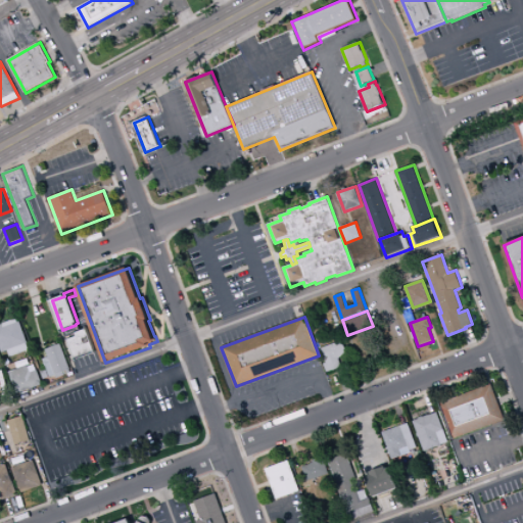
[(18,318),(28,343),(7,351),(2,352),(0,346),(0,325),(2,325),(2,324),(18,318)]
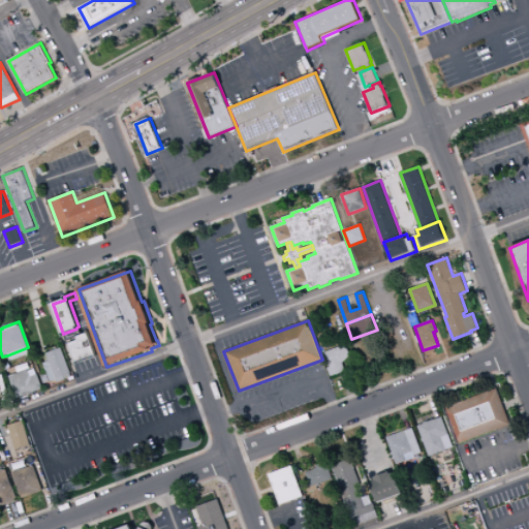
[(76,337),(88,333),(96,356),(75,364),(68,344),(78,340),(76,337)]
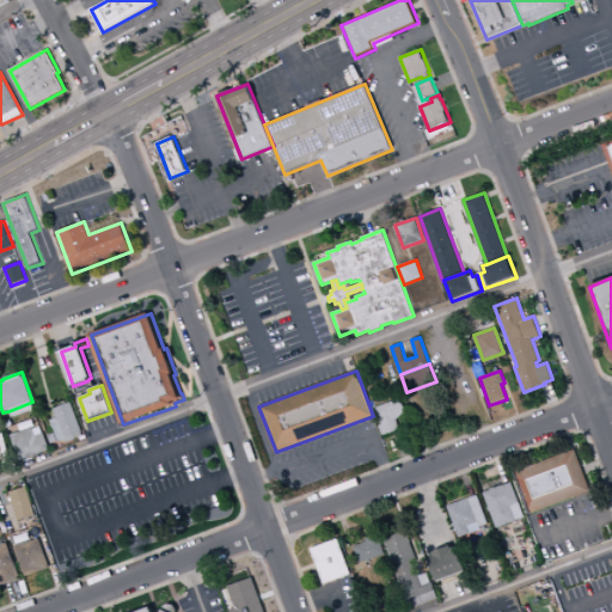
[(401,398),(407,415),(397,418),(401,430),(381,436),(378,426),(383,424),(377,408),(395,401),(393,399),(401,398)]
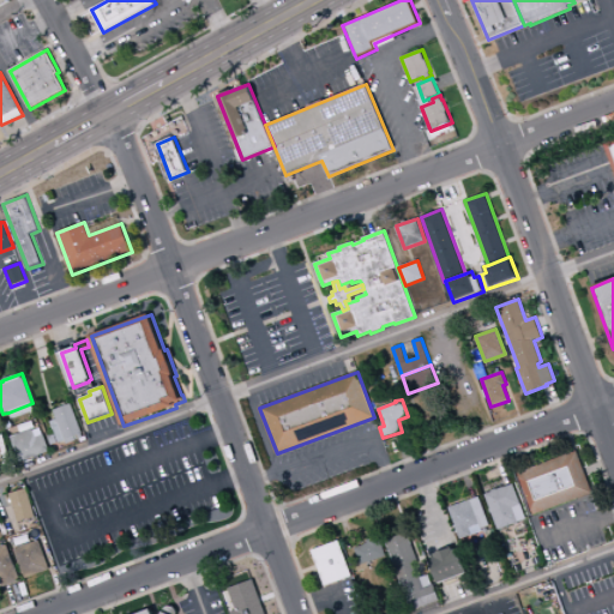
[(32,403),(36,411),(12,420),(8,413),(32,403)]
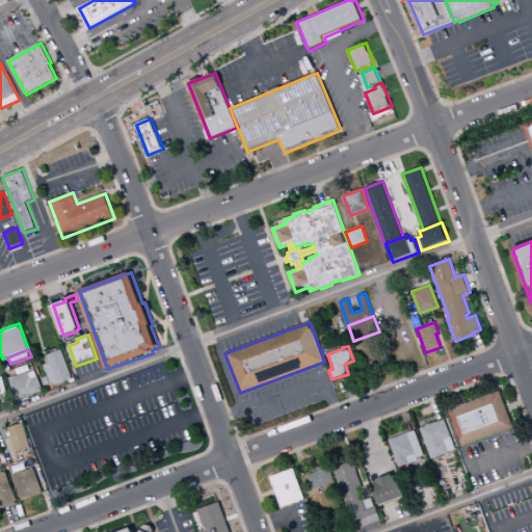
[(61,349),(72,376),(57,381),(47,355),(61,349)]
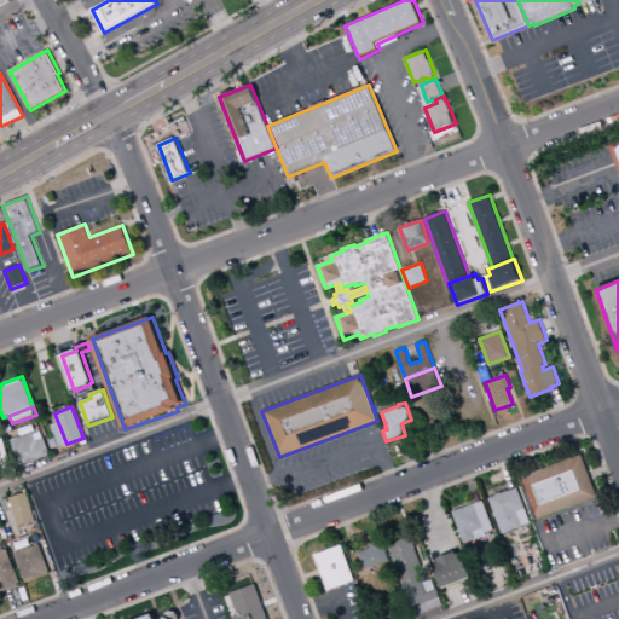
[(10,440),(33,432),(36,441),(45,438),(51,455),(19,467),(10,440)]
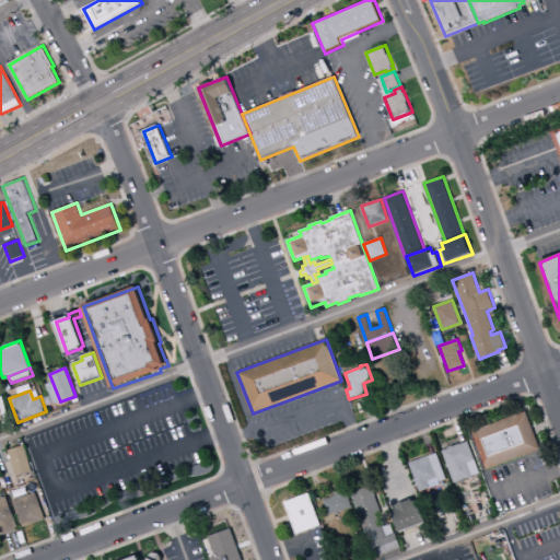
[(487,469),(473,431),(525,412),(527,411),(534,430),(541,450),(487,469)]
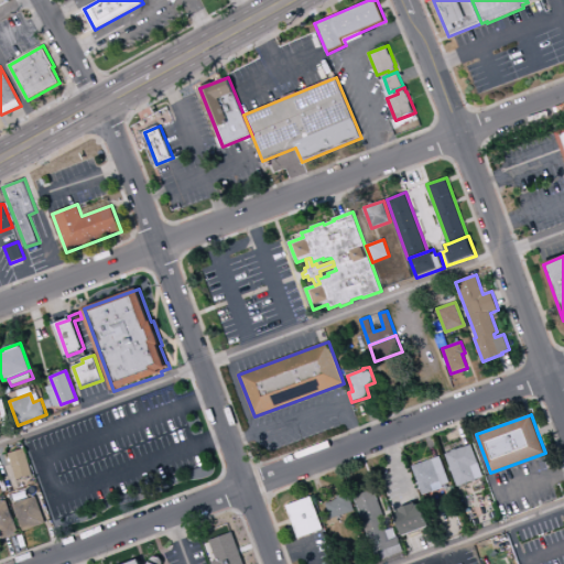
[(445,454),(452,451),(452,449),(456,448),(457,449),(463,447),(473,444),(479,463),(472,466),(477,479),(458,487),(445,454)]
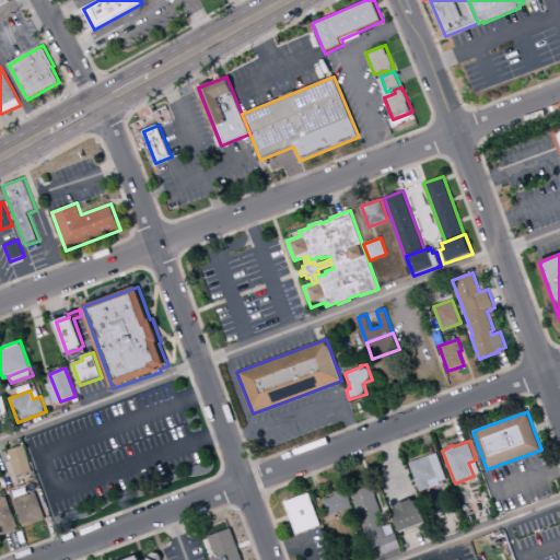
[(24,445),(32,473),(16,477),(9,450),(24,445)]
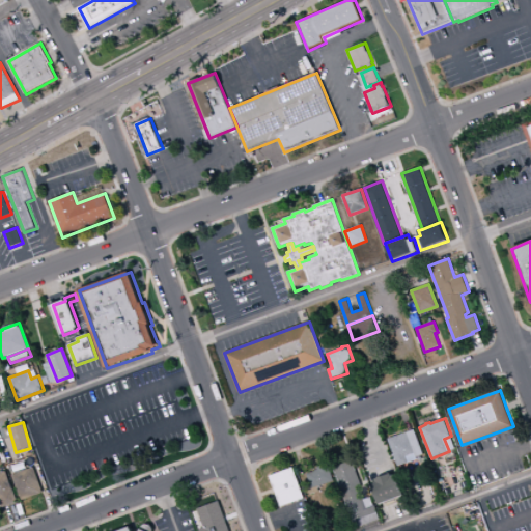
[(415,453),(408,431),(415,429),(424,454),(417,457),(415,453)]
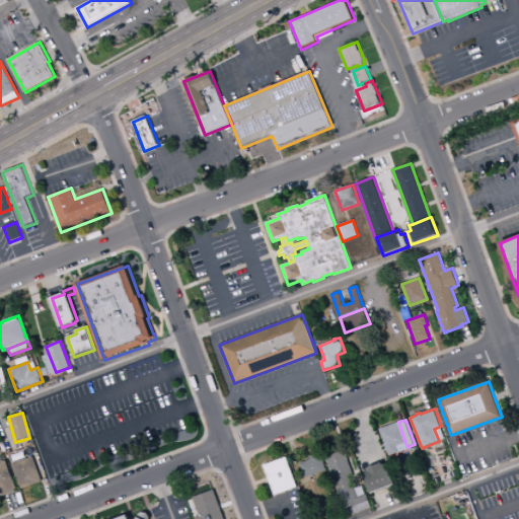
[(389,456),(380,429),(398,422),(405,443),(397,446),(399,452),(389,456)]
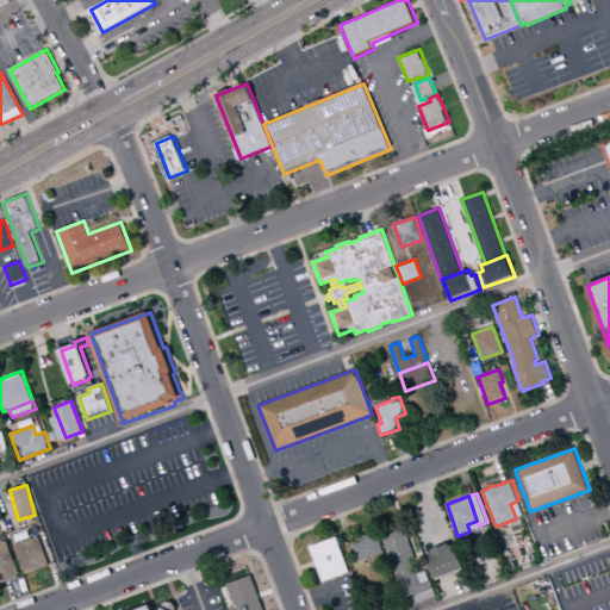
[(404,529),(416,559),(414,560),(418,573),(425,571),(429,580),(431,580),(437,597),(409,608),(383,536),(404,529)]
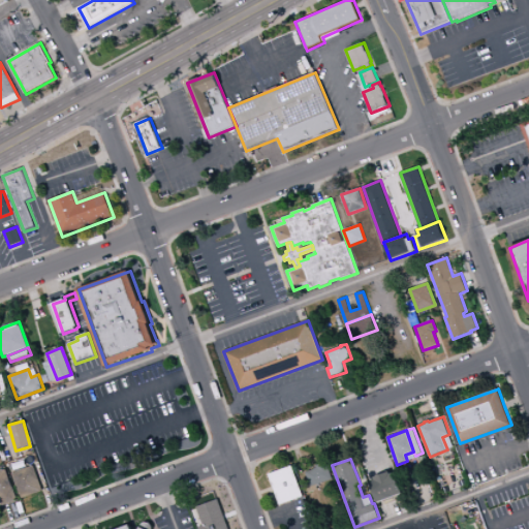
[(306,472),(317,468),(316,465),(327,462),(333,478),(311,487),(306,472)]
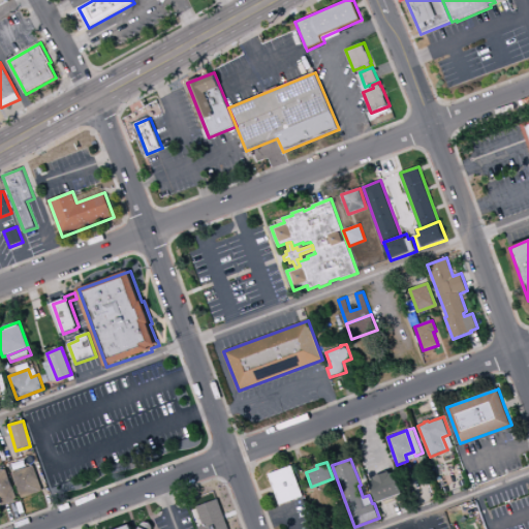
[(34,465),(42,491),(21,499),(11,473),(34,465)]
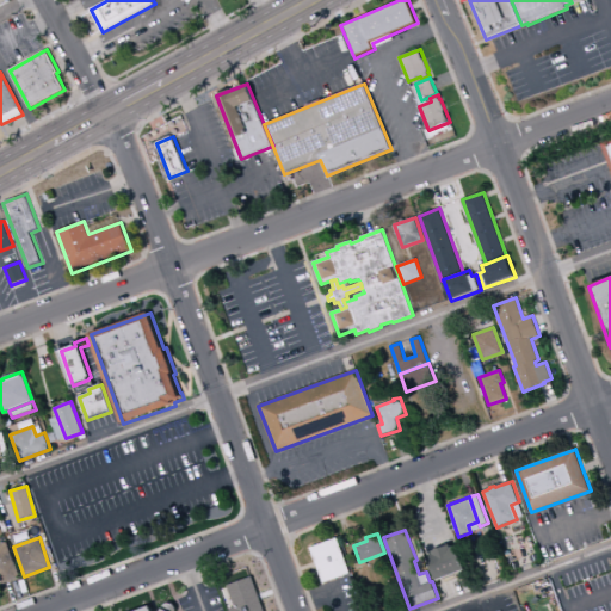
[(310,548),(339,537),(352,573),(325,584),(316,563),(310,548)]
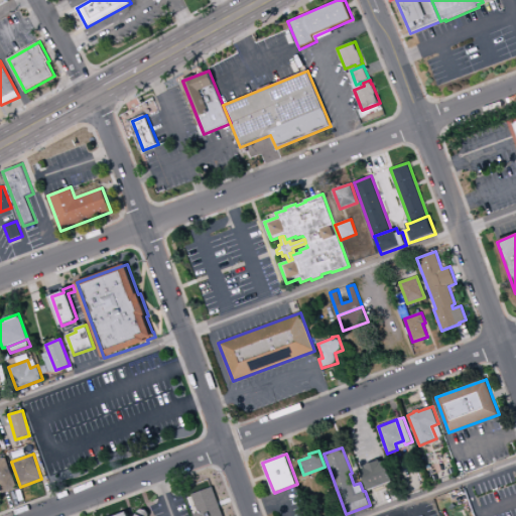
[(0,460),(5,459),(11,475),(12,475),(17,488),(0,493),(0,460)]
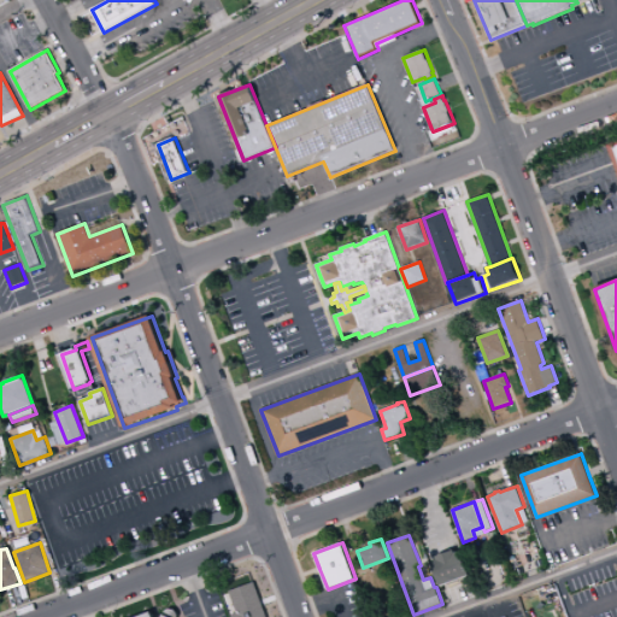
[(434,560),(439,559),(438,556),(456,550),(457,552),(463,550),(472,575),(442,586),(434,560)]
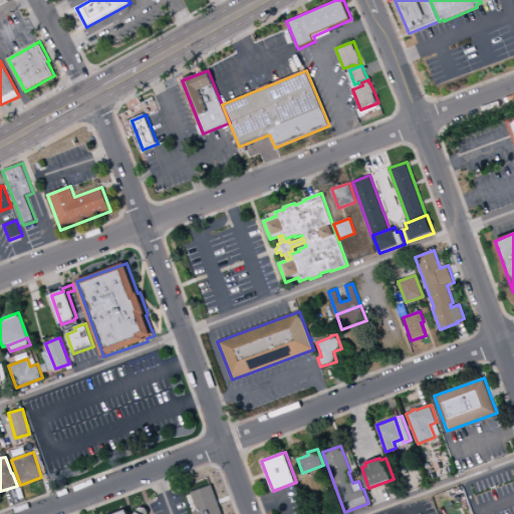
[(191,493),(212,485),(223,513),(195,513),(195,512),(198,511),(191,493)]
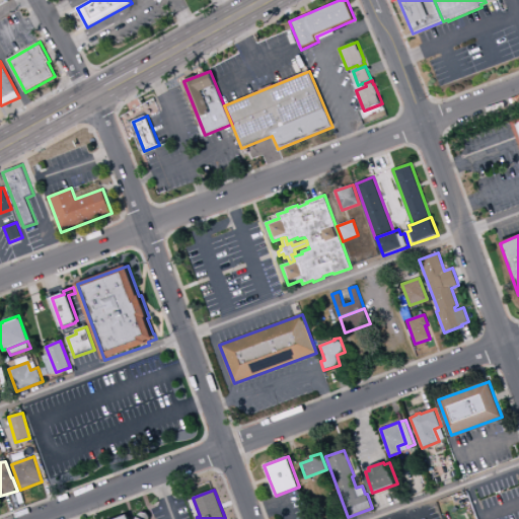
[(451,496),(465,491),(469,502),(455,507),(453,503),(451,496)]
